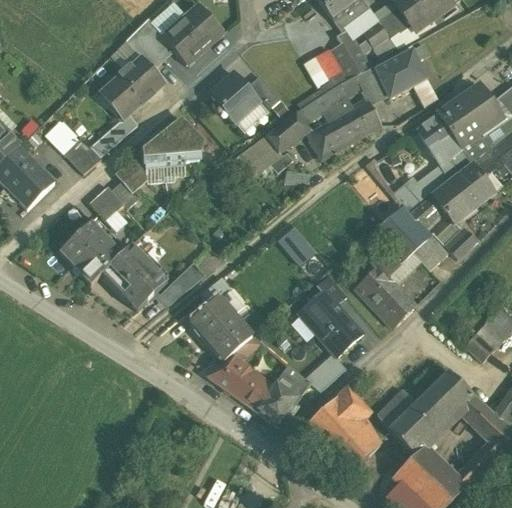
[(317,0),(339,29),(369,7),(363,0),(317,0)]
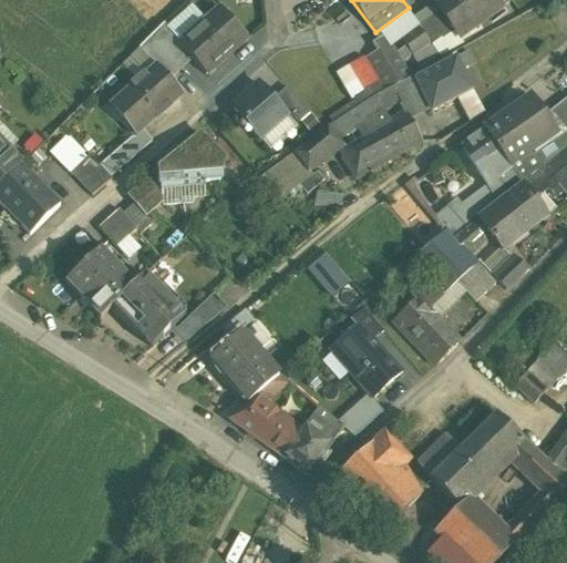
[(433,0),(439,7),(454,28),(456,32),(476,17),(480,21),(502,4),(498,0),(433,0)]
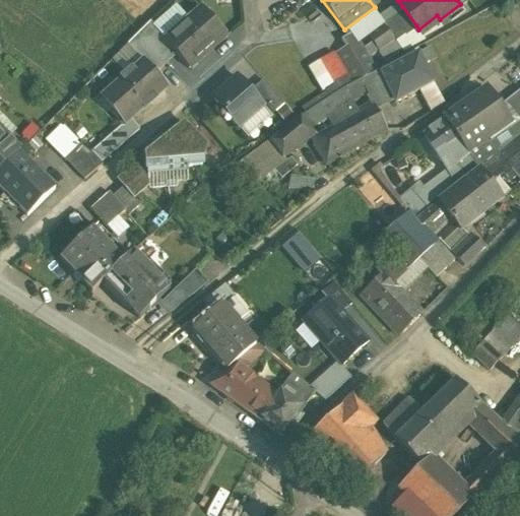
[(156,12),(164,23),(181,13),(174,1),(156,12)]
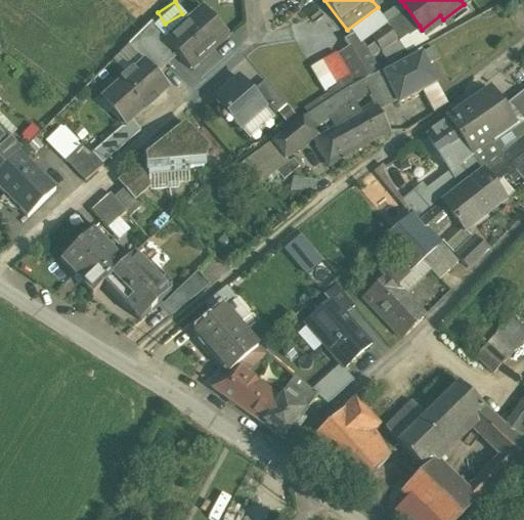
[(405,6),(395,13),(408,31),(409,33),(420,26),(405,6)]
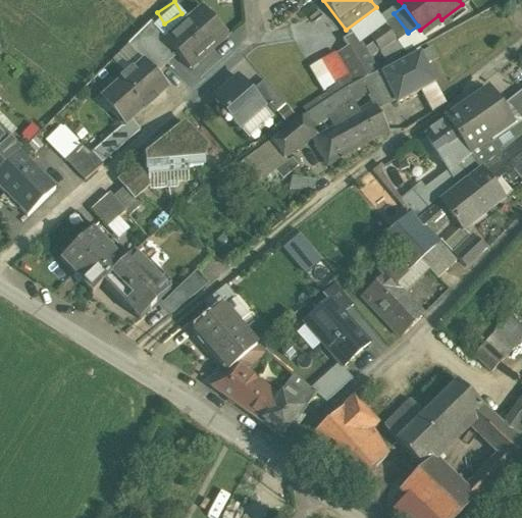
[(223,35),(199,7),(166,36),(165,38),(176,51),(190,65),(223,35)]
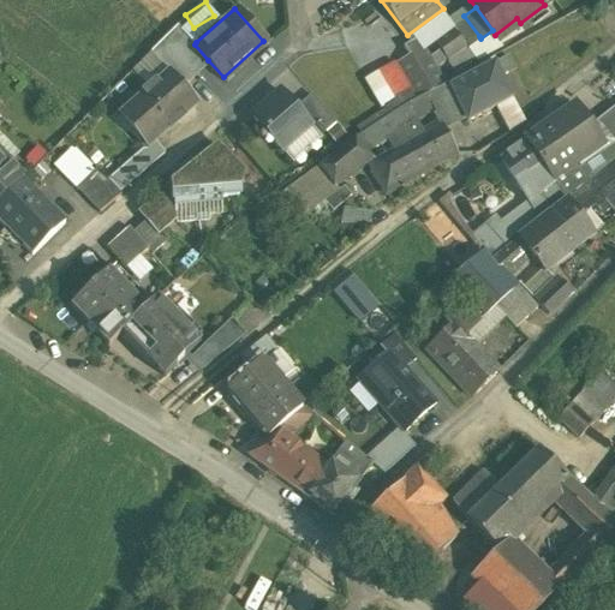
[(479,36),(464,16),(452,24),(453,27),(465,42),(467,45),(479,36)]
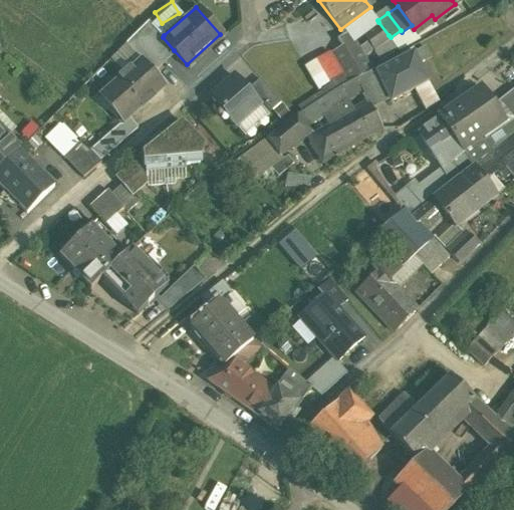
[(164,35),(148,18),(135,31),(164,59),(174,50),(163,37),(164,35)]
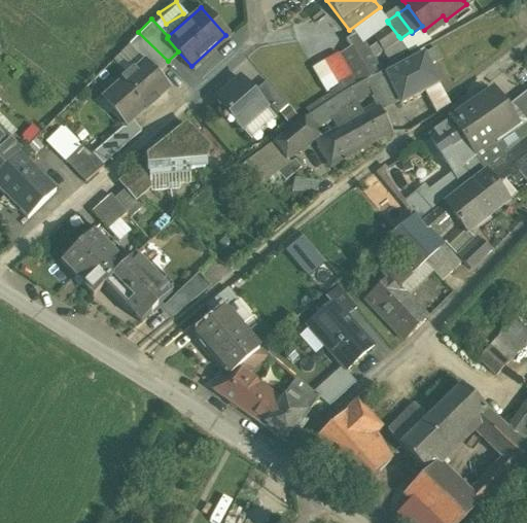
[(388,23),(375,32),(383,46),(398,36),(388,23)]
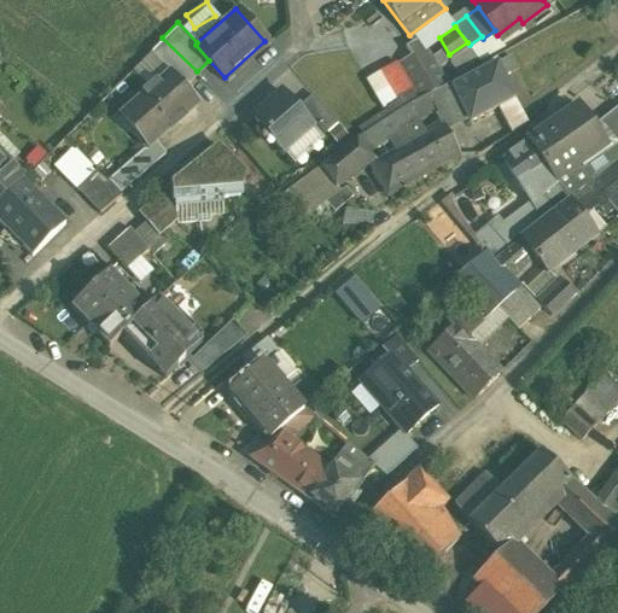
[(447,81),(419,35),(412,39),(406,44),(413,54),(432,88),(447,81)]
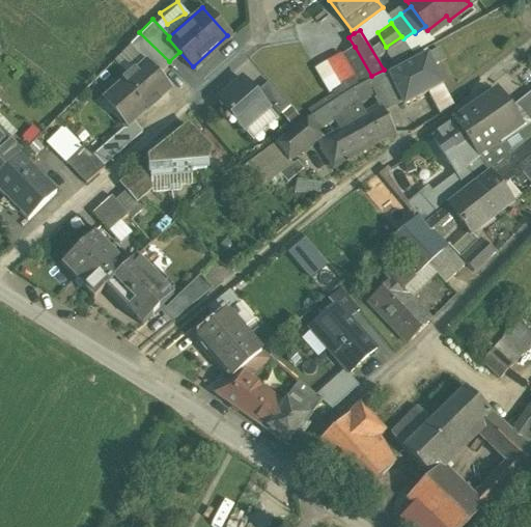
[(169,61),(139,32),(130,42),(144,58),(157,72),(169,61)]
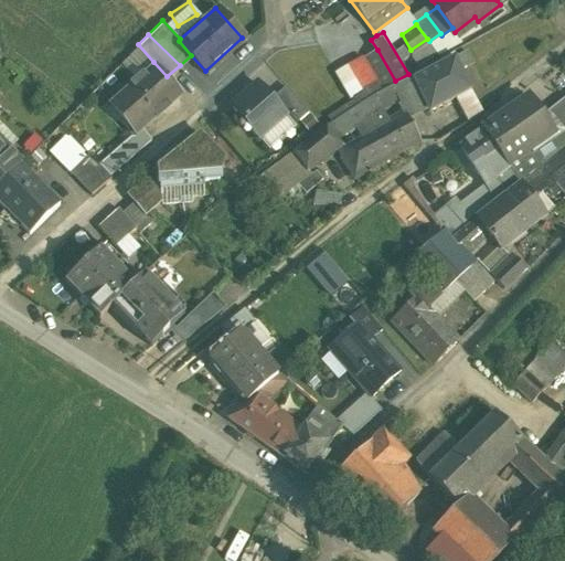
[(465,46),(454,52),(455,54),(461,66),(471,61),(465,46)]
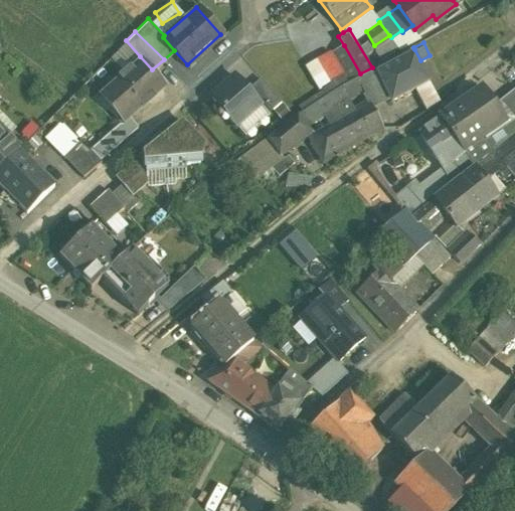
[(360,73),(344,45),(333,51),(349,79),(356,75),(360,73)]
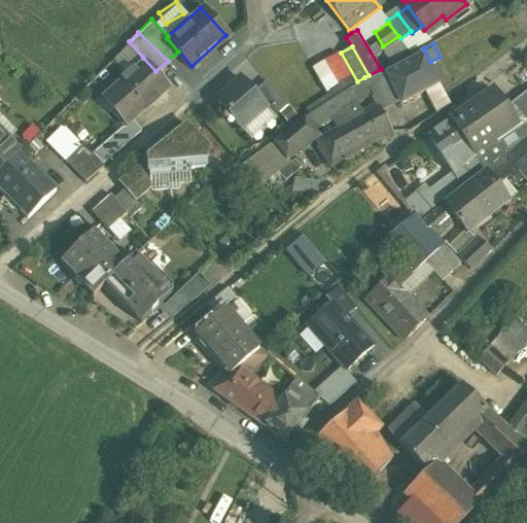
[(430,62),(424,50),(386,71),(401,100),(440,79),(430,62)]
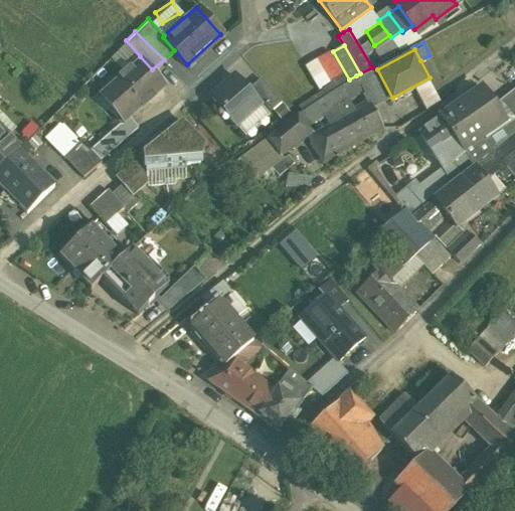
[(140,56),(104,89),(128,115),(164,82),(152,69),(140,56)]
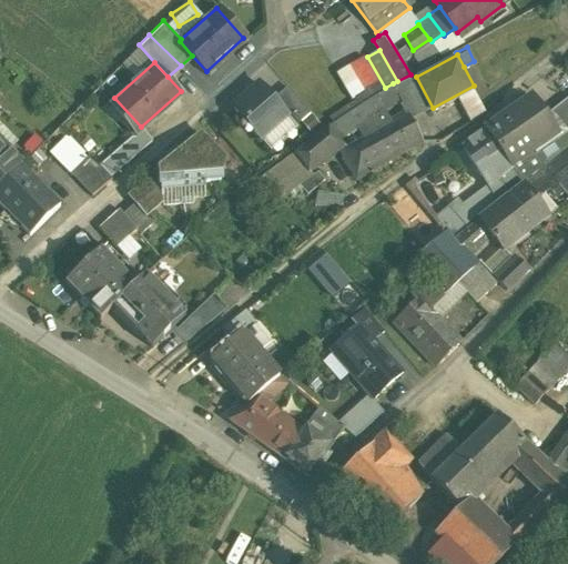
[(259,81),(232,104),(260,136),(286,112),(274,98),(259,81)]
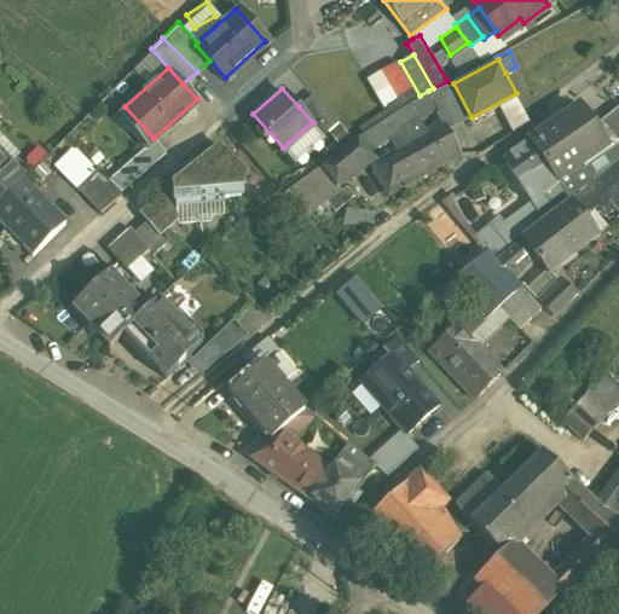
[(420,96),(410,102),(420,117),(424,114),(426,109),(435,103),(428,91),(420,96)]
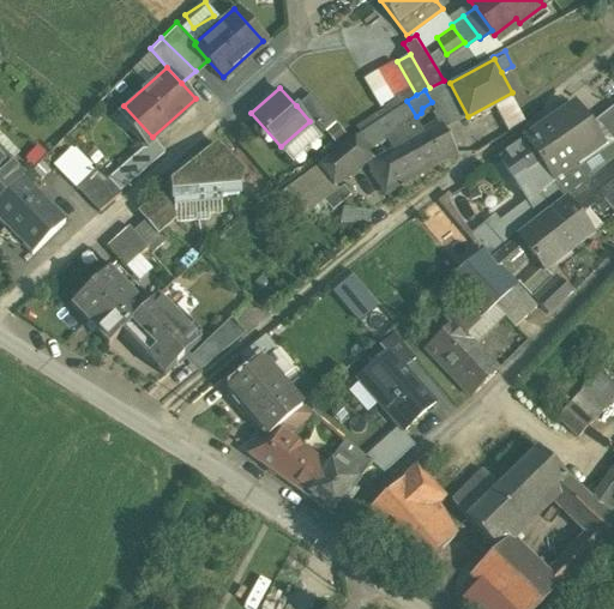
[(332,115),(312,92),(296,106),(309,121),(317,130),(332,115)]
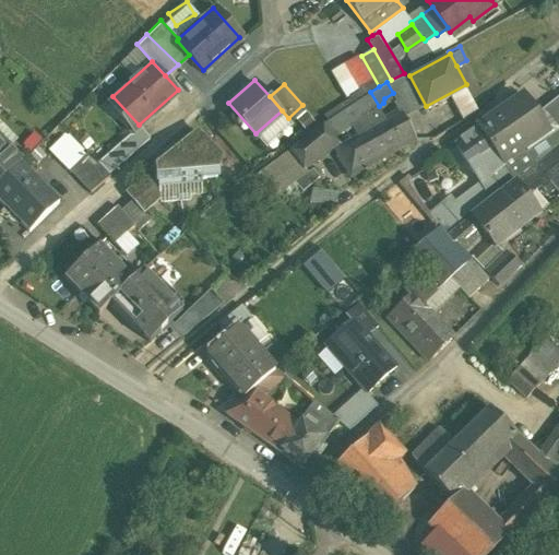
[(401,145),(387,118),(379,106),(370,92),(343,109),(359,136),(363,134),(365,139),(339,151),(351,174),(401,145)]
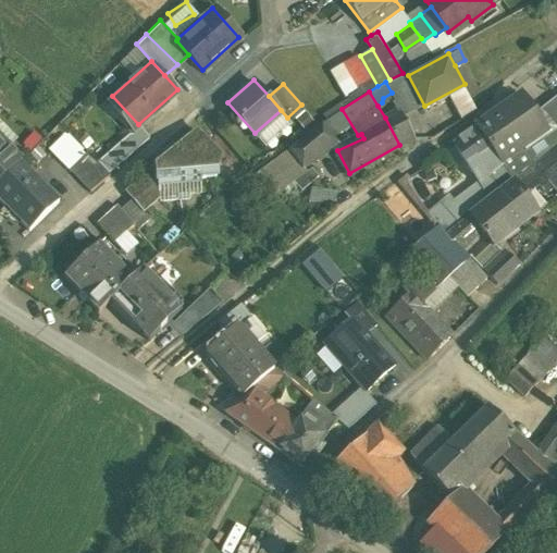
[(556,93),(539,108),(547,118),(556,130),(556,93)]
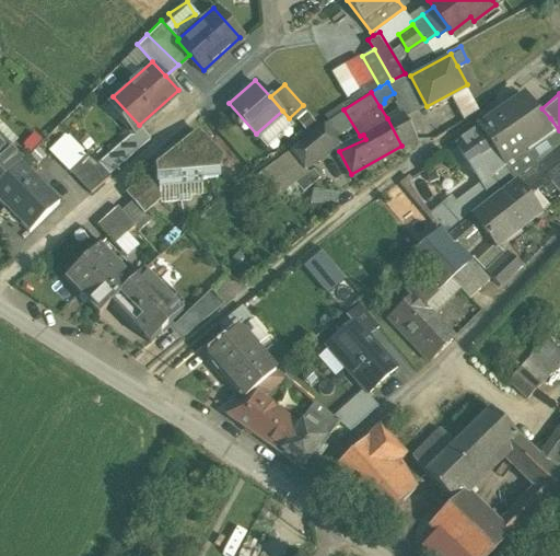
[(501,161),(517,149),(524,159),(508,172),(511,177),(537,160),(555,147),(538,128),(539,127),(531,117),(524,122),(511,103),(479,125),(501,161)]
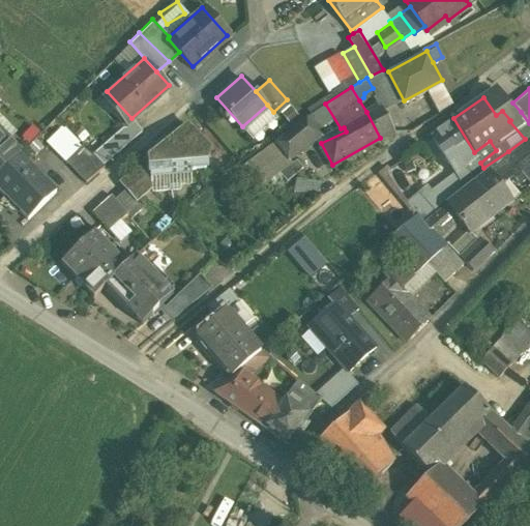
[(394,129),(380,104),(366,112),(380,138),(394,129)]
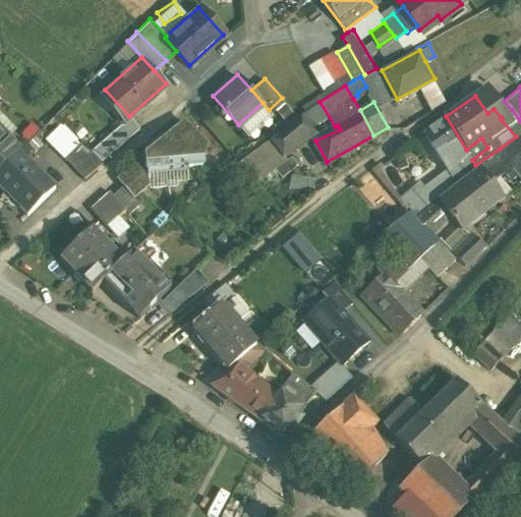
[(520,121),(512,110),(502,118),(501,119),(516,136),(520,131),(520,121)]
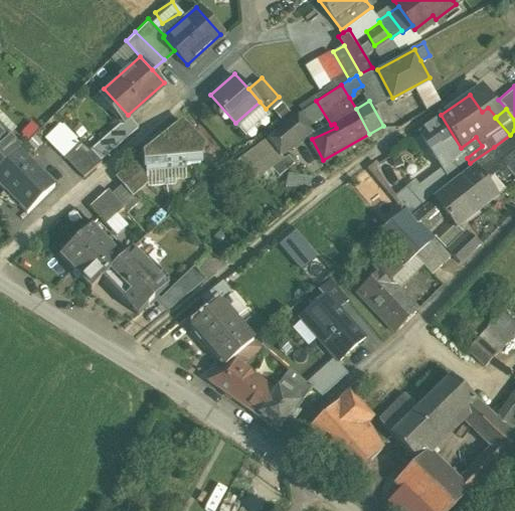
[(461,148),(441,115),(419,130),(450,178),(471,164),(470,163),(467,158),(461,148)]
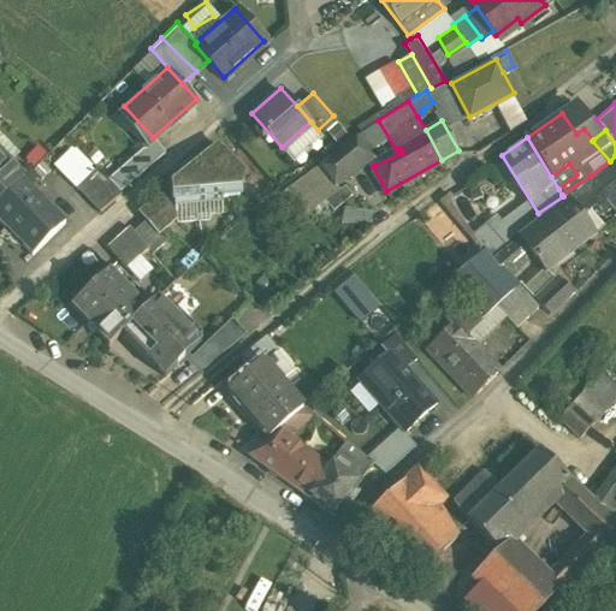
[(357,138),(324,164),(337,181),(369,155),(357,138)]
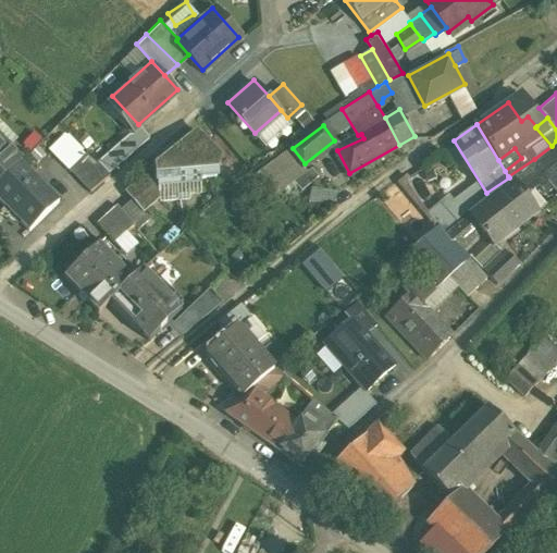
[(196,128),(175,147),(172,143),(162,150),(165,155),(156,163),(155,162),(148,169),(149,170),(126,189),(143,207),(153,198),(189,195),(189,191),(201,189),(200,175),(217,174),(215,166),(220,156),(196,128)]
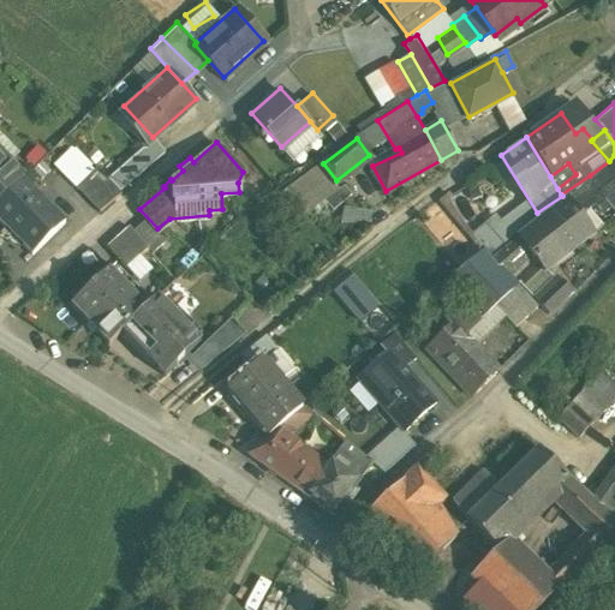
[(71,147),(54,162),(73,181),(90,166),(71,147)]
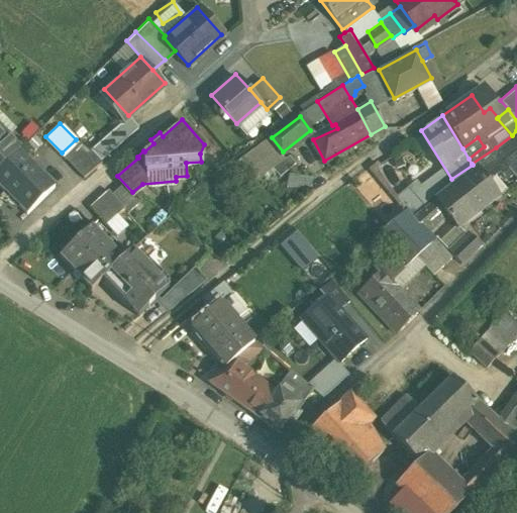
[(0,127),(0,167),(18,149),(19,147),(0,127)]
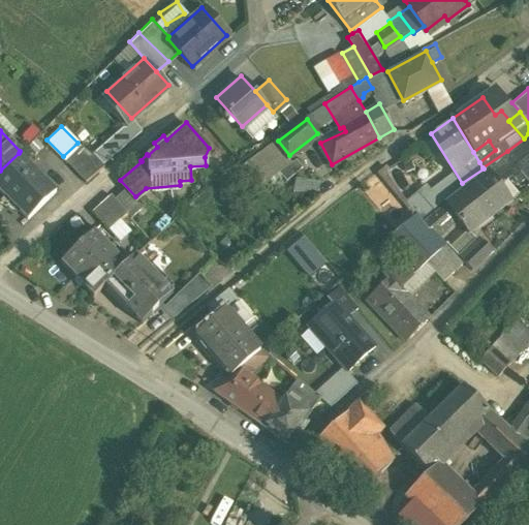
[(528,135),(473,181),(496,210),(511,197),(510,197),(499,183),(507,177),(511,174),(519,183),(526,177),(528,181),(528,135)]
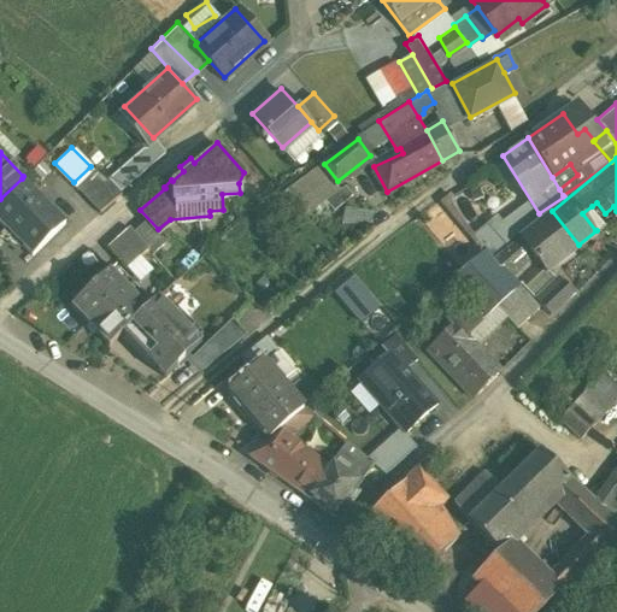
[(121,190),(95,165),(74,186),(99,211),(121,190)]
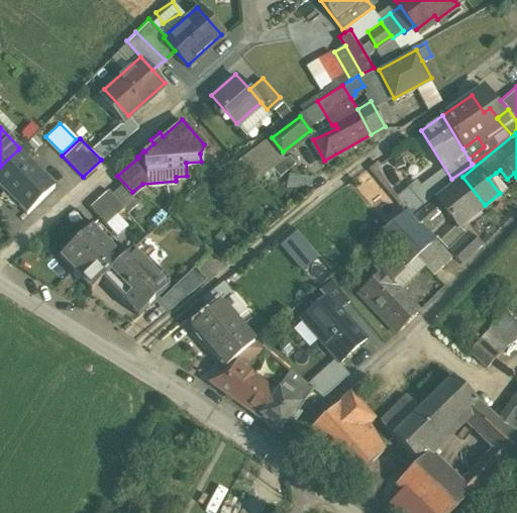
[(18,149),(0,167),(0,185),(26,212),(54,185),(18,149)]
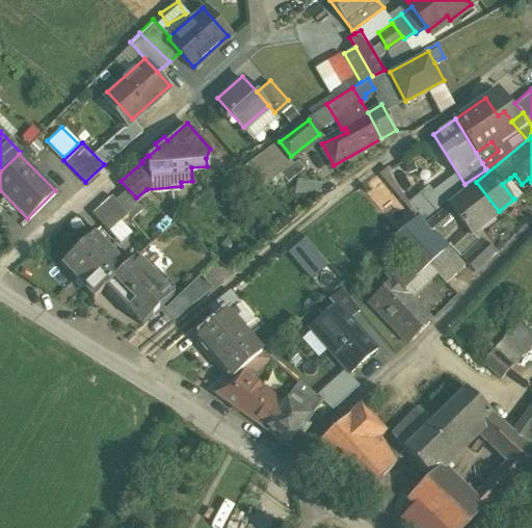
[(298,158),(283,170),(289,179),(304,166),(298,158)]
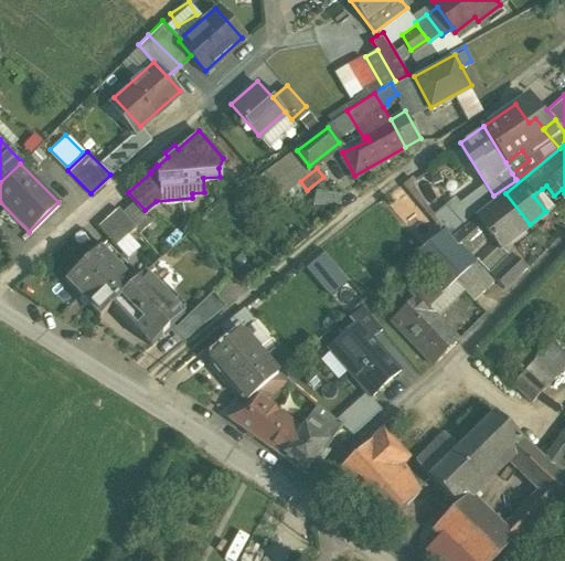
[(542,189),(533,196),(545,211),(554,204),(542,189)]
